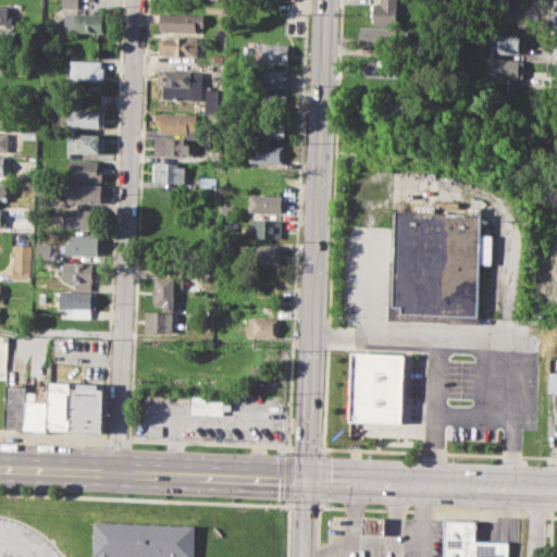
[(372,2),(380,2),(380,0),(396,0),(396,25),(372,24),(372,2)]
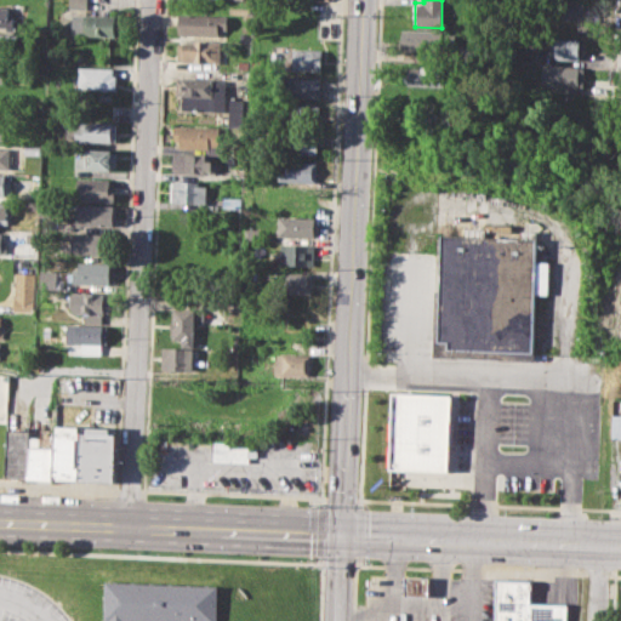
[(556,3),(557,22),(586,21),(585,1),(556,3)]
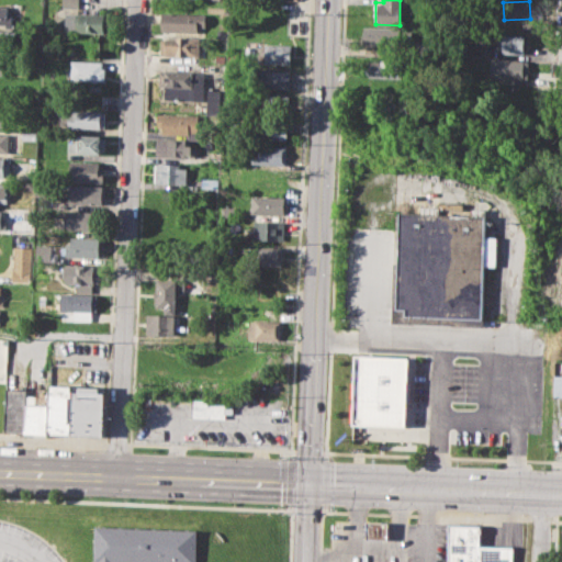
[(0,6),(9,6),(8,13),(14,13),(13,24),(0,24),(0,6)]
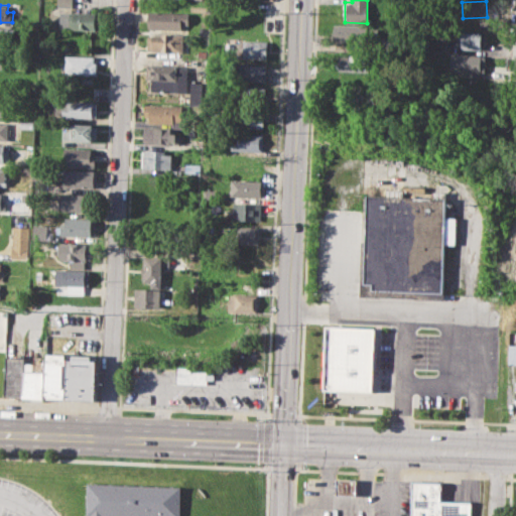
[(149,11),(191,13),(191,23),(181,23),(180,29),(148,28),(149,11)]
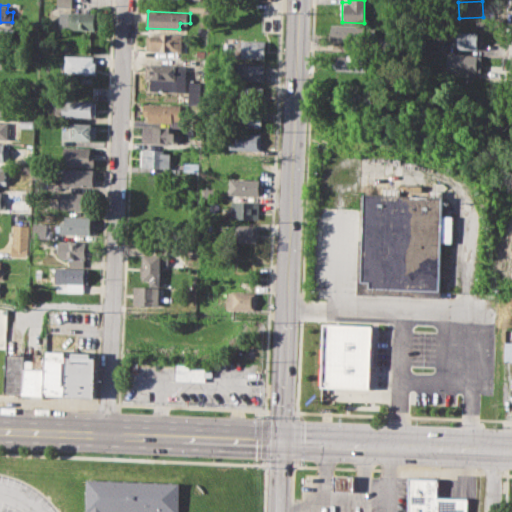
[(67,12),(101,13),(100,31),(66,29),(67,12)]
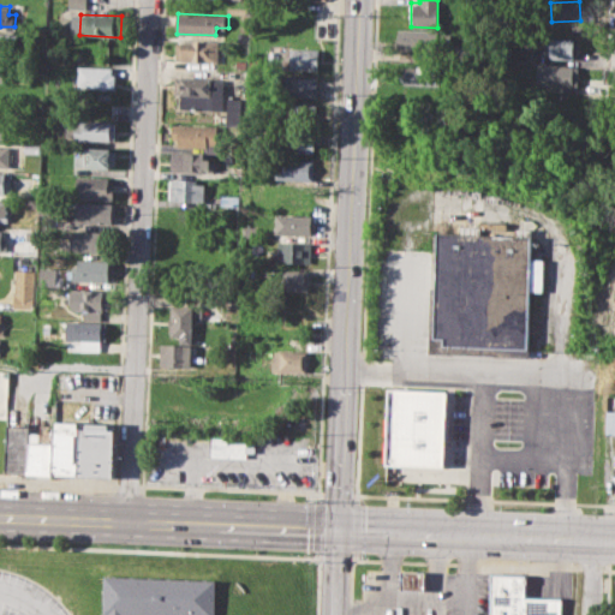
[(396,30),(440,30),(439,52),(396,51),(396,30)]
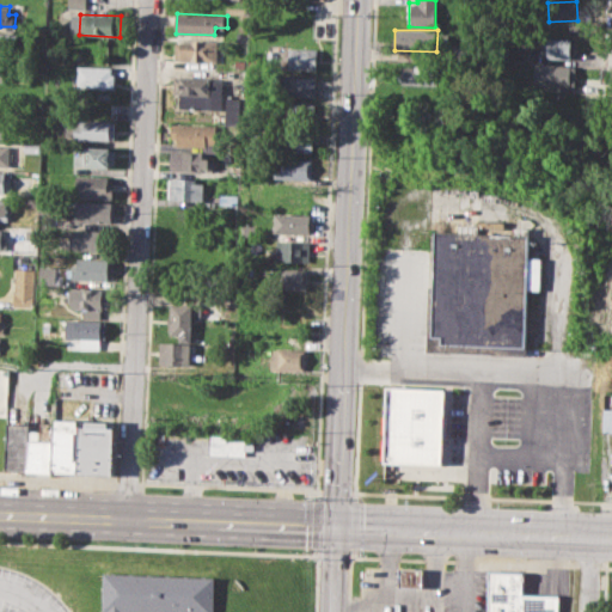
[(0,32),(16,34),(16,51),(0,50),(0,32)]
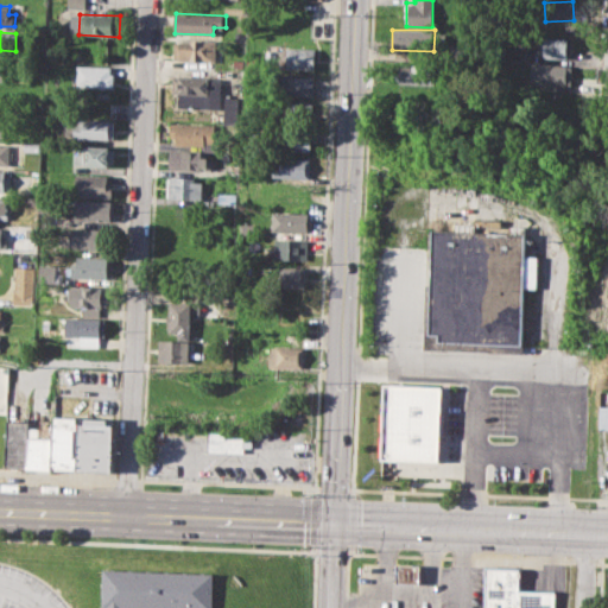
[(543,37),(568,38),(567,58),(542,58),(543,37)]
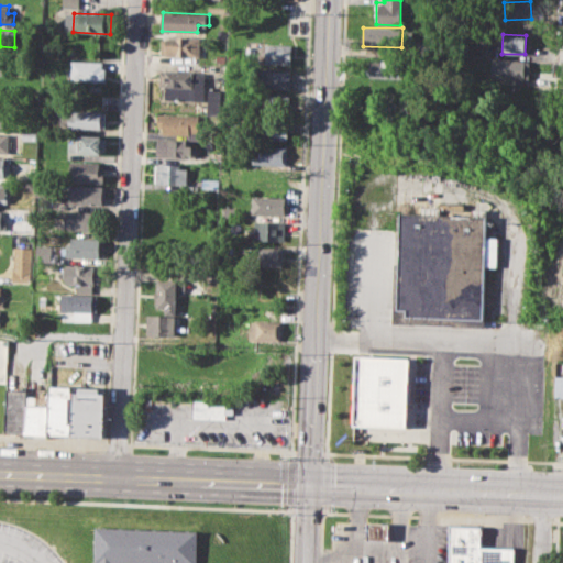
[(162,37),(200,39),(200,56),(161,55),(162,37)]
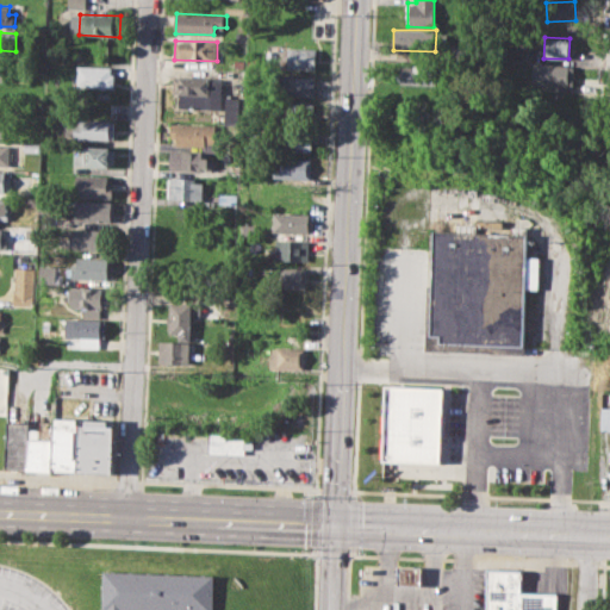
[(280,47),(315,48),(315,69),(280,68),(280,47)]
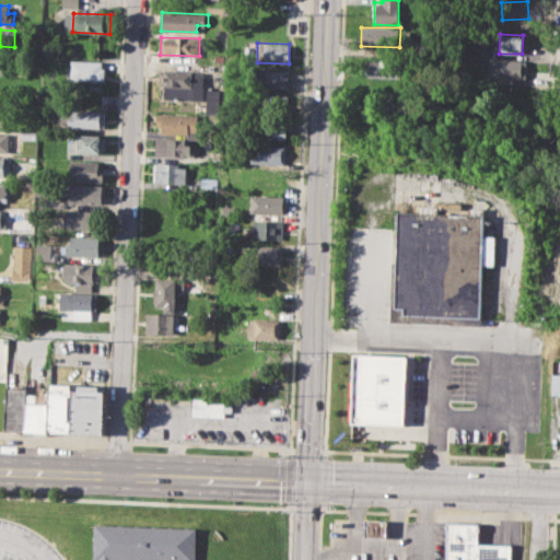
[(0,55),(9,55),(9,73),(0,73),(0,55)]
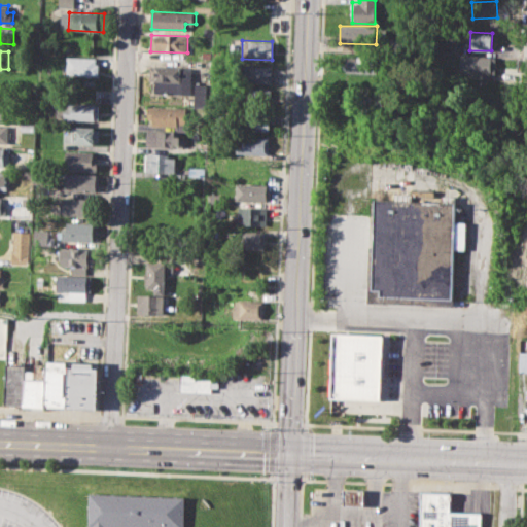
[(66,56),(99,58),(98,76),(65,74),(66,56)]
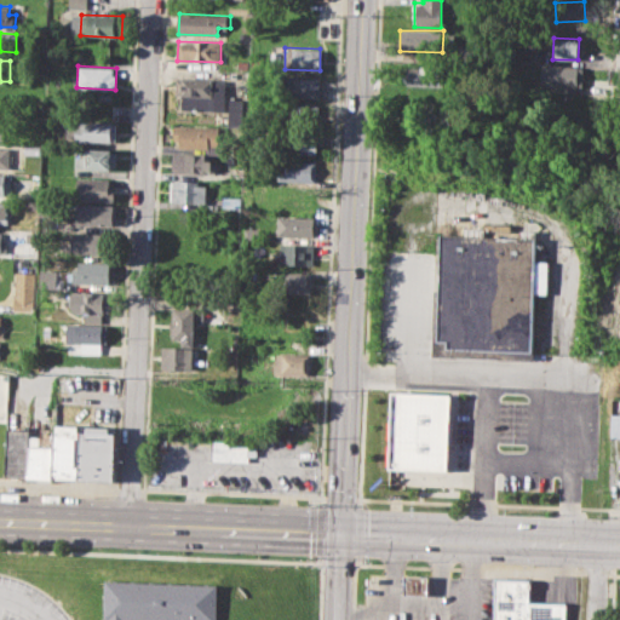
[(407,65),(445,67),(443,87),(407,86),(407,65)]
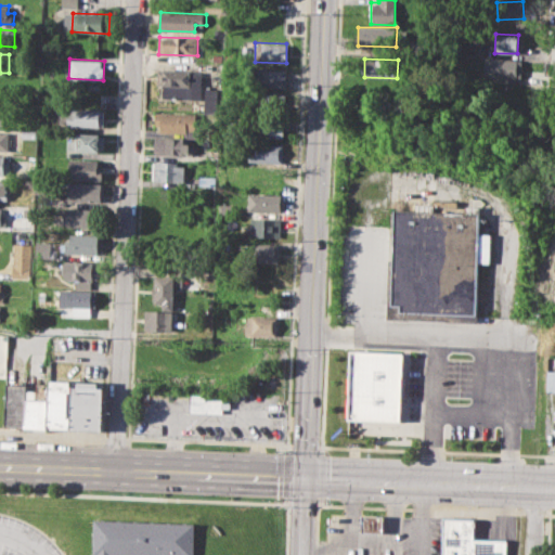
[(485,59),(521,60),(520,78),(483,77),(485,59)]
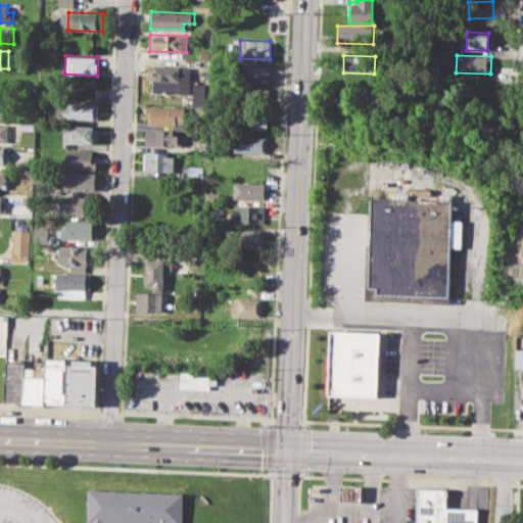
[(239,63),(270,65),(269,83),(239,82),(239,63)]
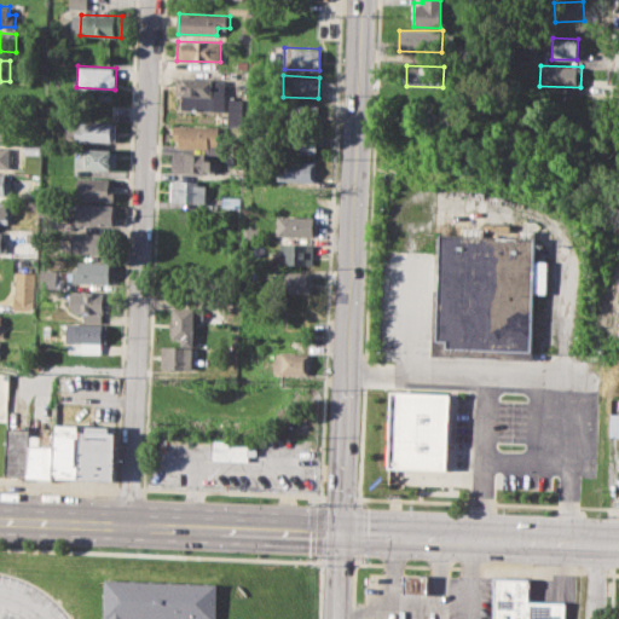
[(175,77),(225,80),(224,111),(179,110),(180,96),(174,94),(175,77)]
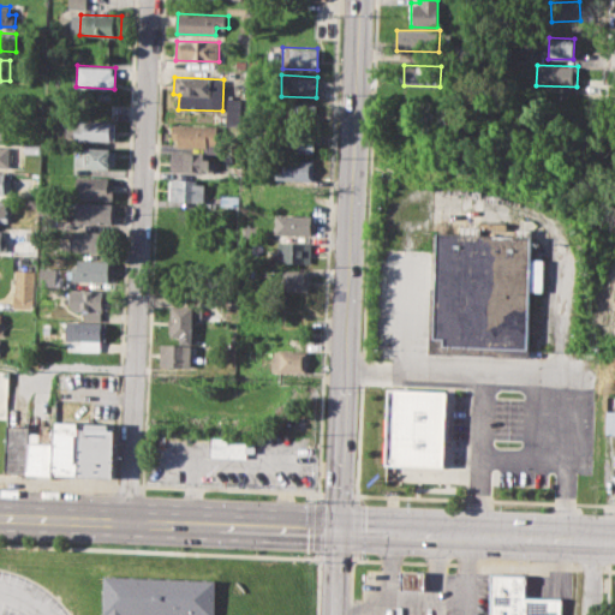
[(226,97),(240,97),(239,121),(226,121),(226,97)]
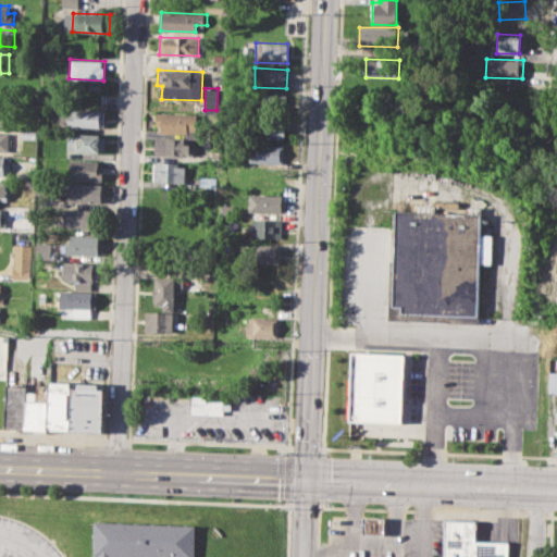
[(254,93),(286,94),(286,112),(252,110),(254,93)]
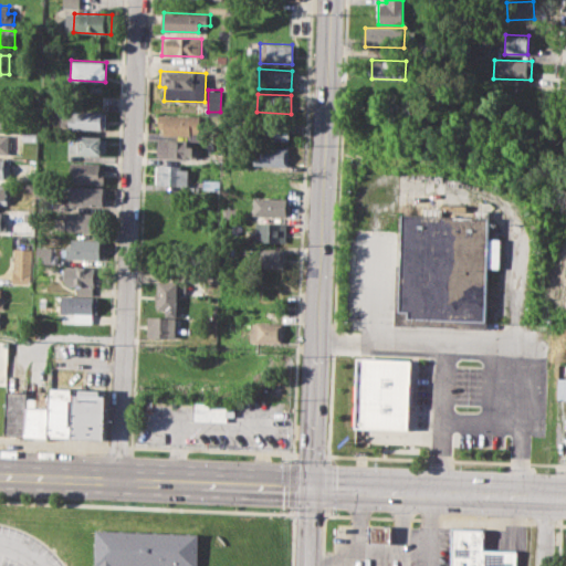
[(67,115),(76,116),(76,109),(107,111),(107,129),(67,128),(67,115)]
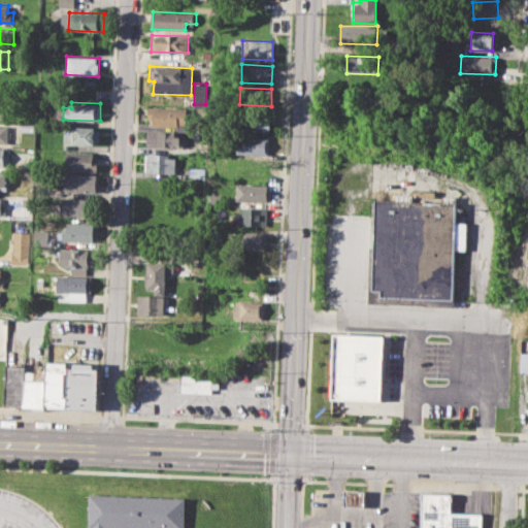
[(62,117),(63,104),(51,103),(51,117),(62,117)]
